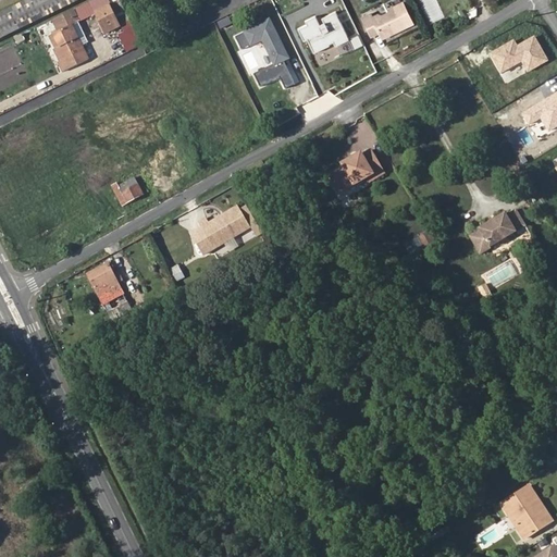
[(0,38),(81,0),(31,0),(0,15),(0,38)]
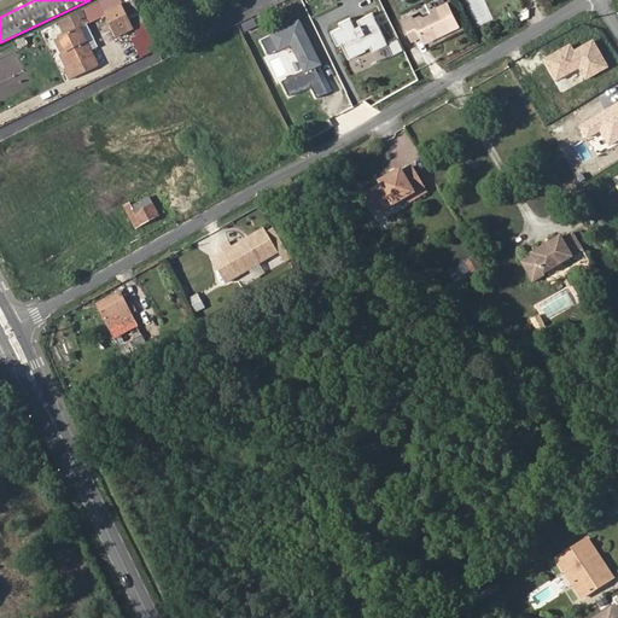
[(490,19),(482,0),(466,0),(477,24),(490,19)]
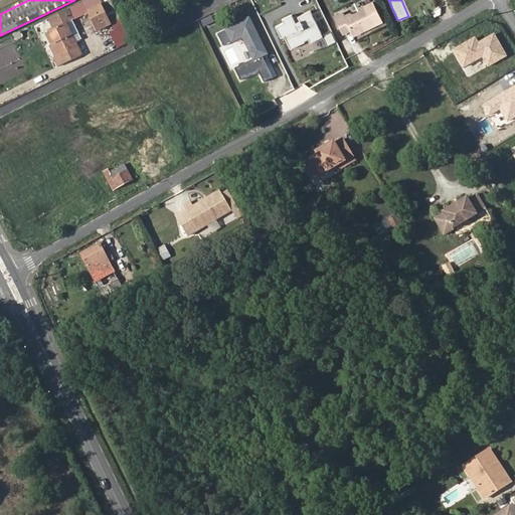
[(411,0),(402,0),(409,16),(416,13),(411,0)]
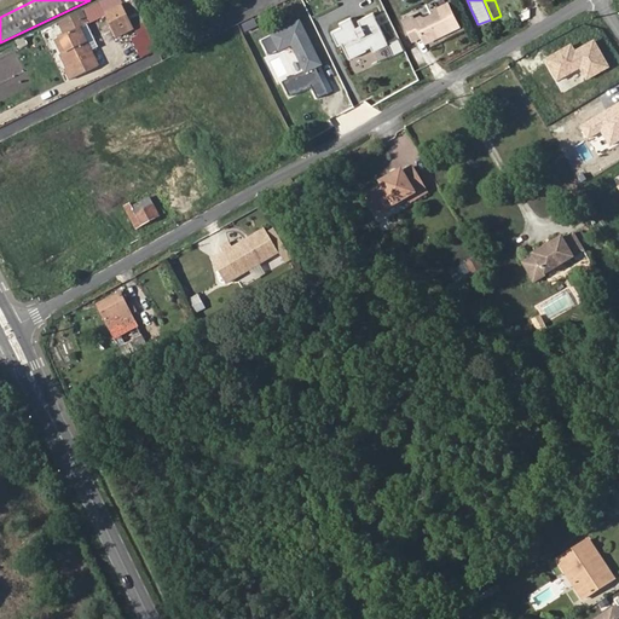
[(447,3),(420,17),(417,13),(403,21),(415,46),(458,24),(447,3)]
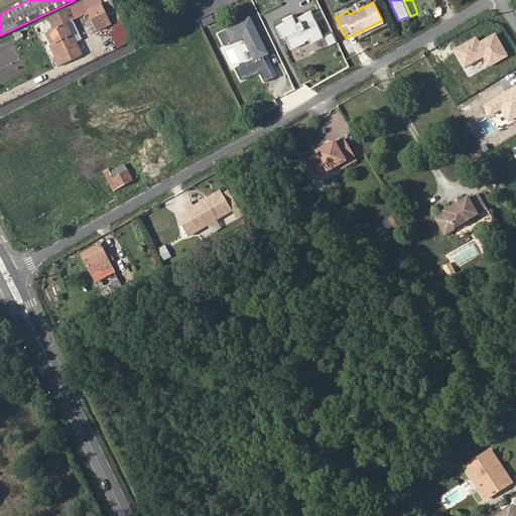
[(93,17),(106,11),(102,4),(90,11),(93,17)]
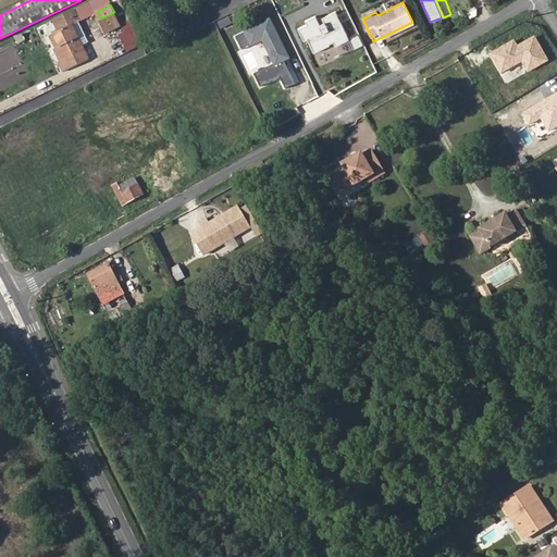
[(319,17),(300,24),(311,53),(350,39),(339,10),(319,17)]
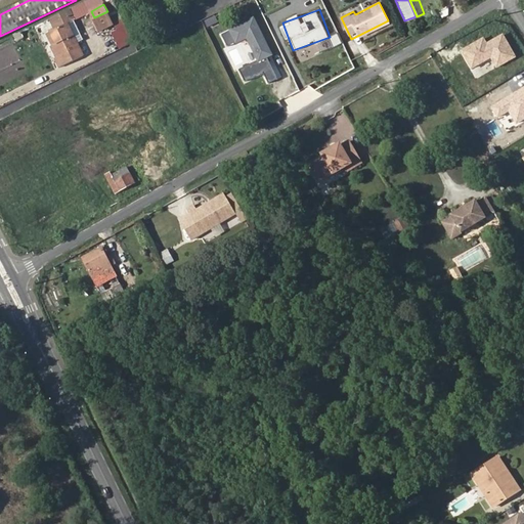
[(114,25),(107,11),(94,17),(101,31),(114,25)]
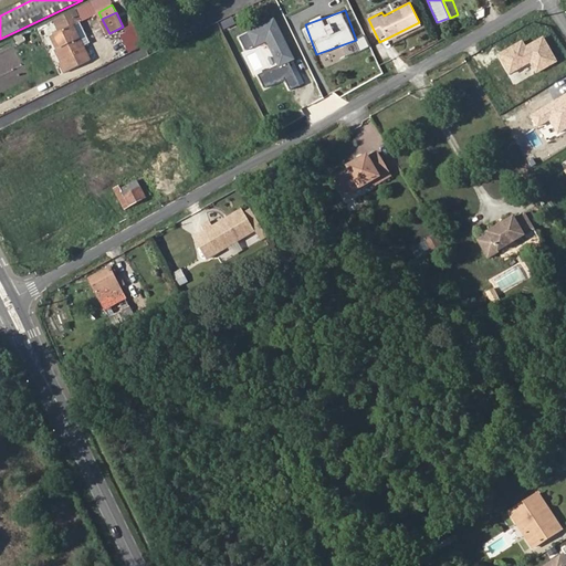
[(279,17),(248,30),(257,50),(268,45),(278,66),(259,74),(264,87),(285,79),(290,90),(303,84),(294,63),(297,62),(279,17)]
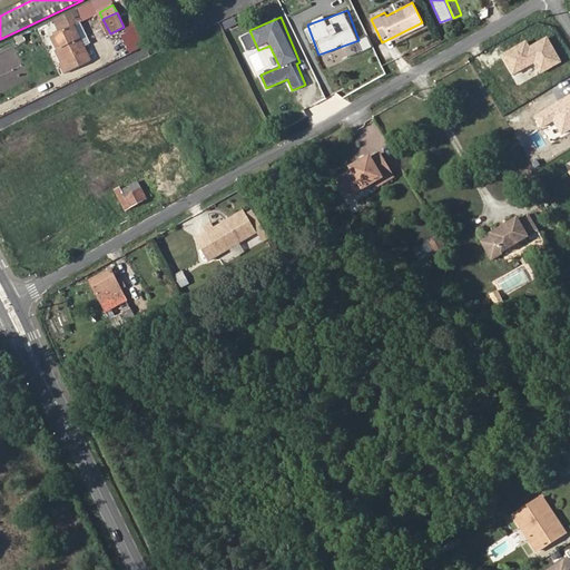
[(87,51),(72,23),(50,35),(65,62),(87,51)]
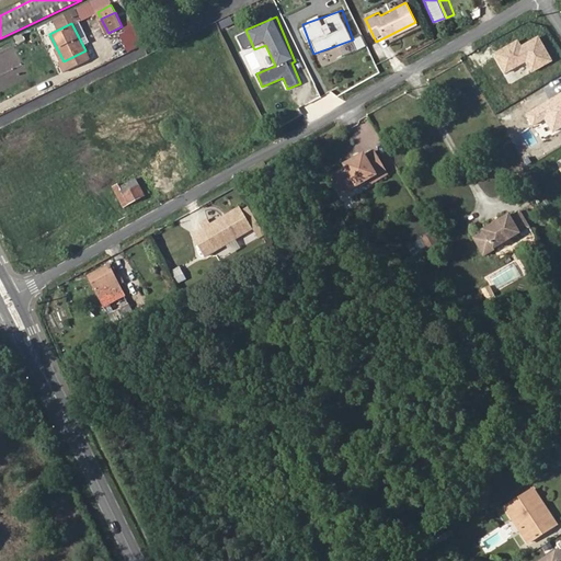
[(135,27),(121,35),(129,52),(144,44),(135,27)]
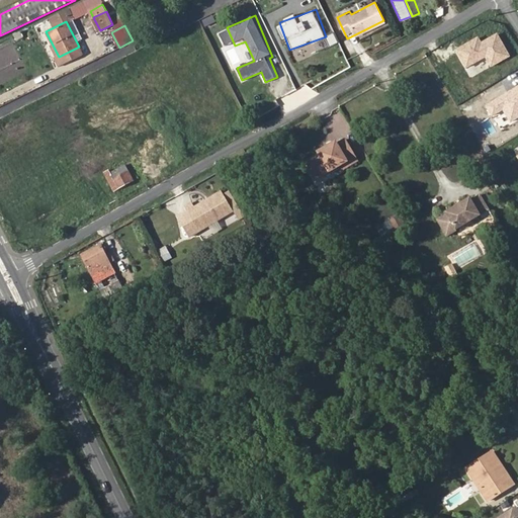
[(337,31),(327,33),(329,44),(339,41),(337,31)]
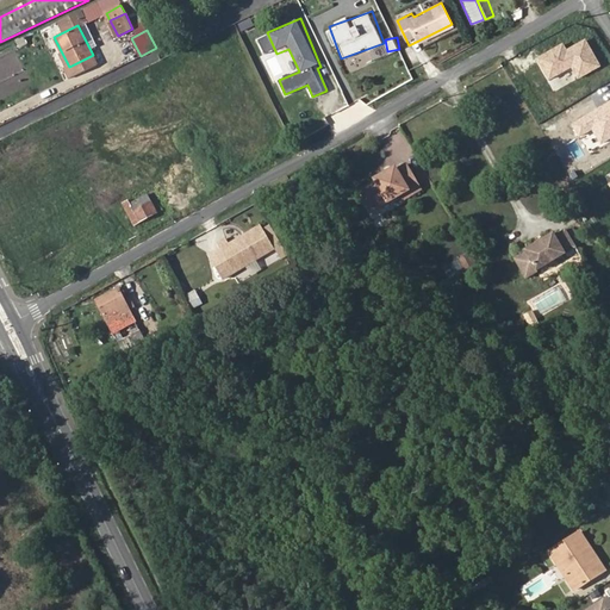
[(609,100),(573,122),(586,144),(609,130),(609,100)]
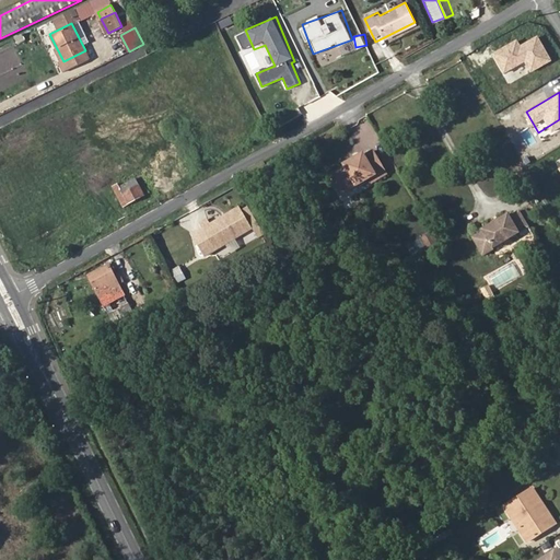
[(521,137),(513,141),(522,154),(527,152),(539,170),(549,165),(537,147),(534,148),(529,141),(524,144),(521,137)]
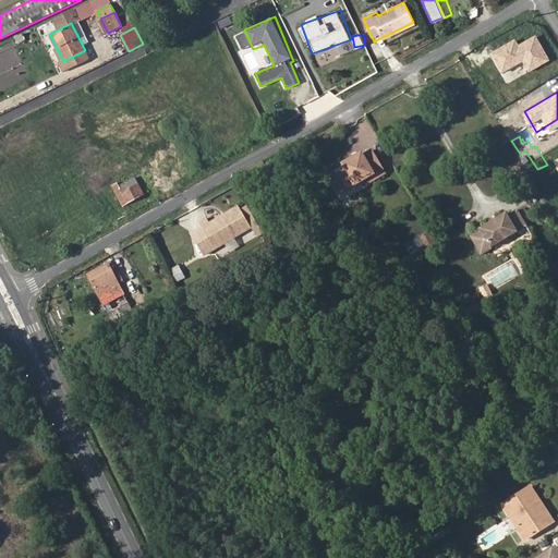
[(355,162),(344,169),(330,177),(340,195),(367,181),(370,184),(388,174),(375,150),(364,157),(362,153),(353,157),(355,162)]
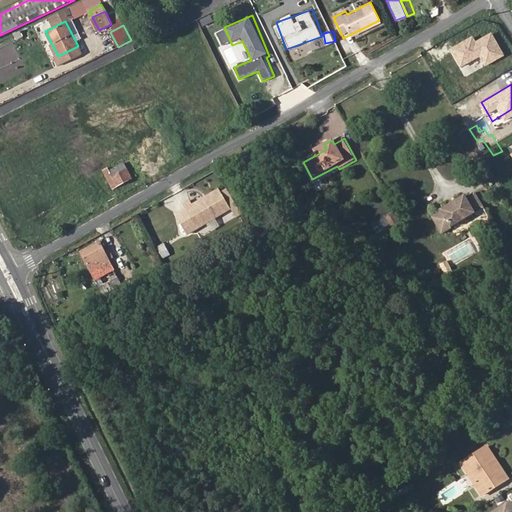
[(313,150),(316,155),(326,149),(324,144),(313,150)]
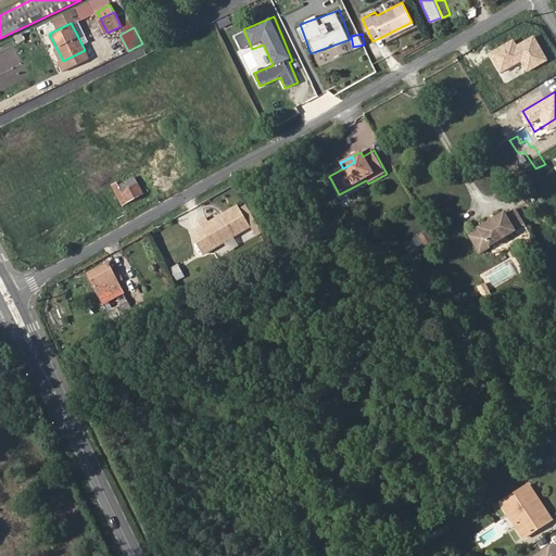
[(527,194),(539,187),(530,173),(518,180),(527,194)]
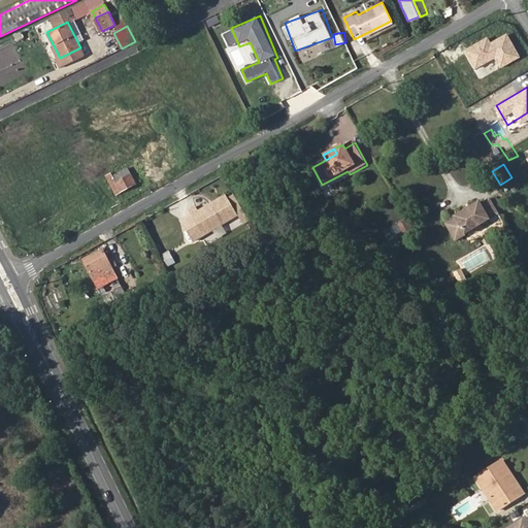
[(138,185),(130,169),(118,175),(116,173),(108,177),(118,195),(138,185)]
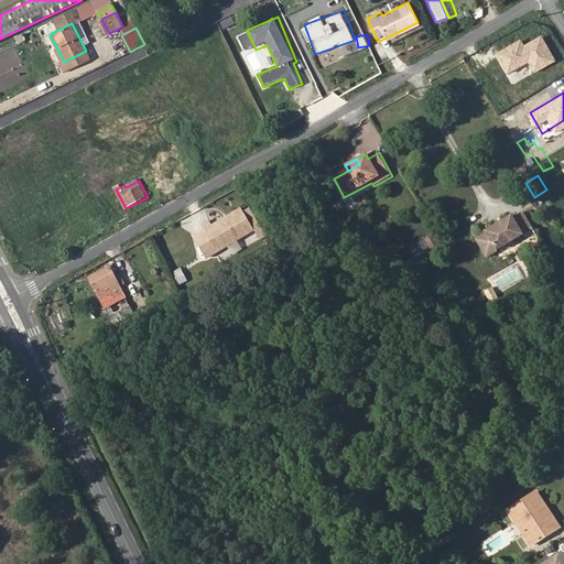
[(510,214),(483,230),(484,231),(473,238),(485,257),(495,251),(495,249),(531,227),(522,210),(512,216),(510,214)]
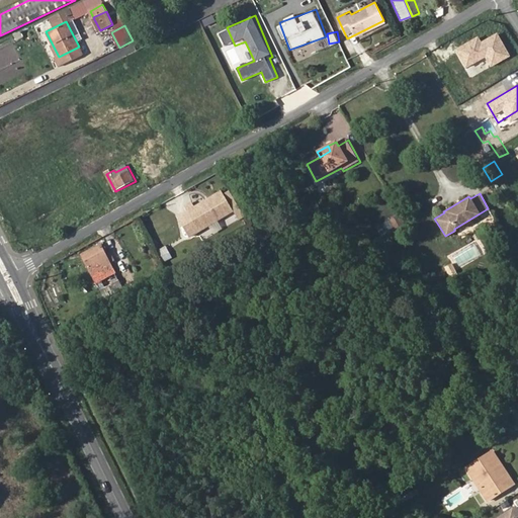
[(189,211),(201,234),(237,213),(226,194),(198,209),(195,204),(188,209),(189,211)]
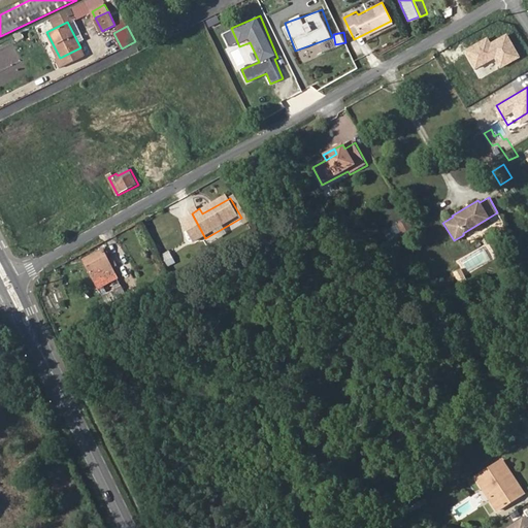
[(197,243),(205,238),(193,216),(184,221),(197,243)]
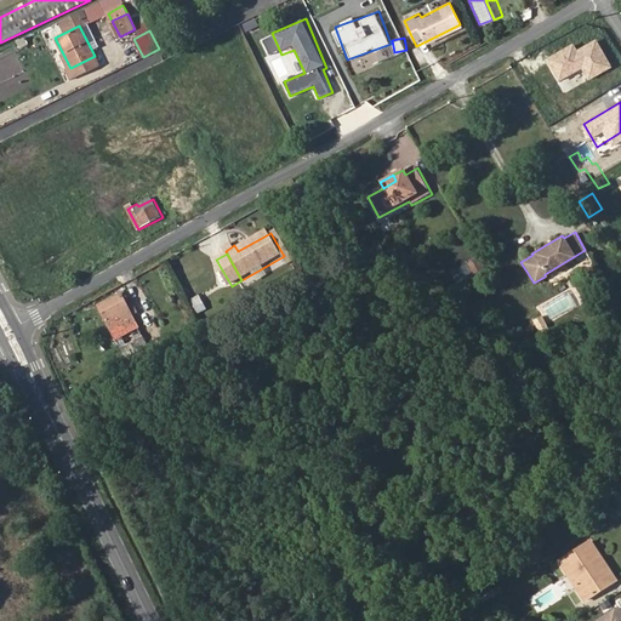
[(483,260),(472,266),(478,277),(488,271),(483,260)]
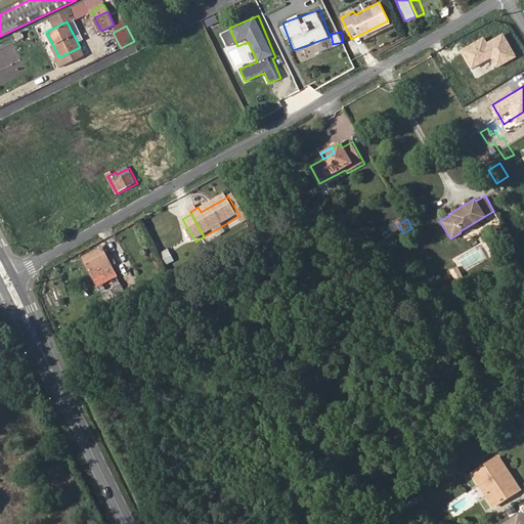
[(160,253),(168,268),(176,263),(168,248),(160,253)]
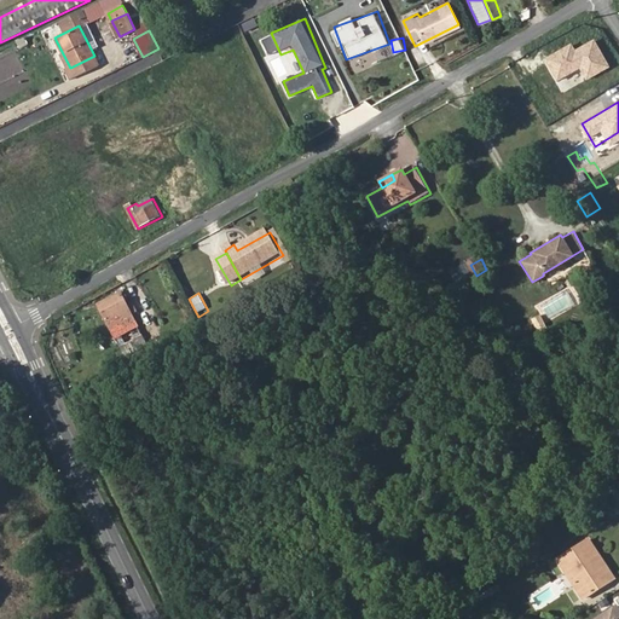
[(132,316),(121,295),(99,307),(110,328),(132,316)]
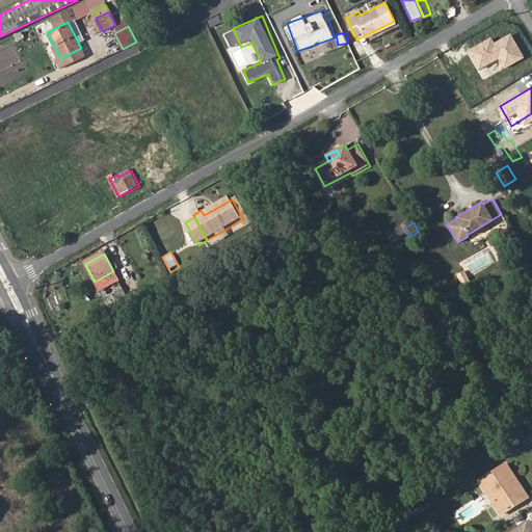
[(459,278),(467,274),(463,269),(457,273),(459,278)]
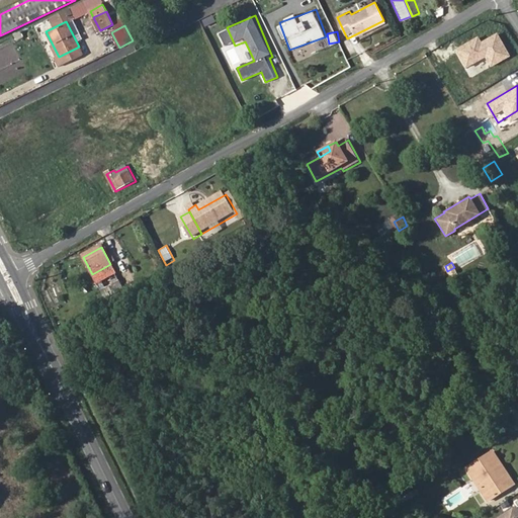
[(454,267),(447,271),(451,277),(458,273),(454,267)]
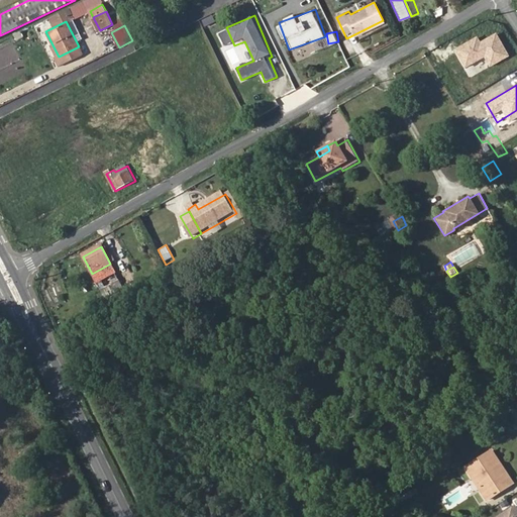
[(97,283),(100,291),(119,280),(115,273),(97,283)]
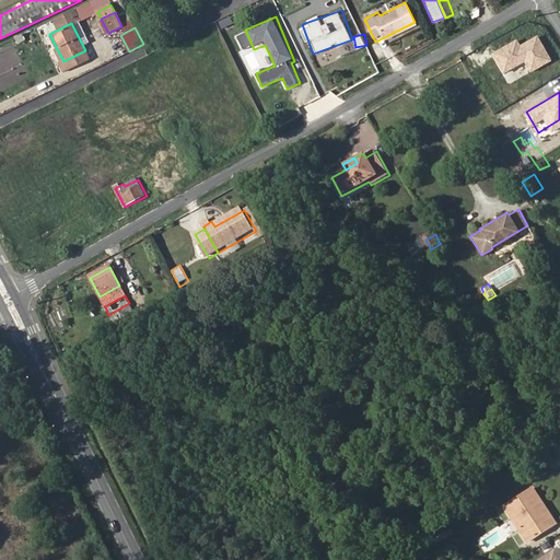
[(535,534),(556,520),(551,514),(557,511),(538,483),(513,501),(535,534)]
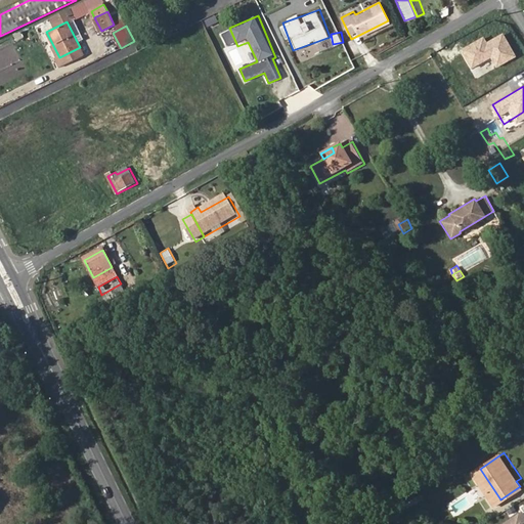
[(523,515),(522,512),(503,523),(523,523),(523,522),(523,521),(523,515)]
